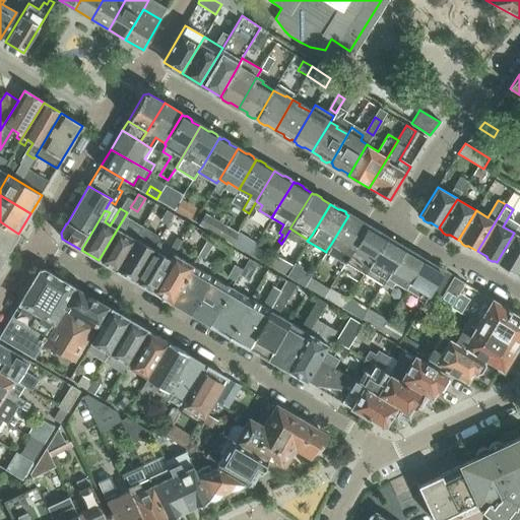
[(127,212),(99,260),(117,270),(135,240),(124,234),(134,216),(127,212)]
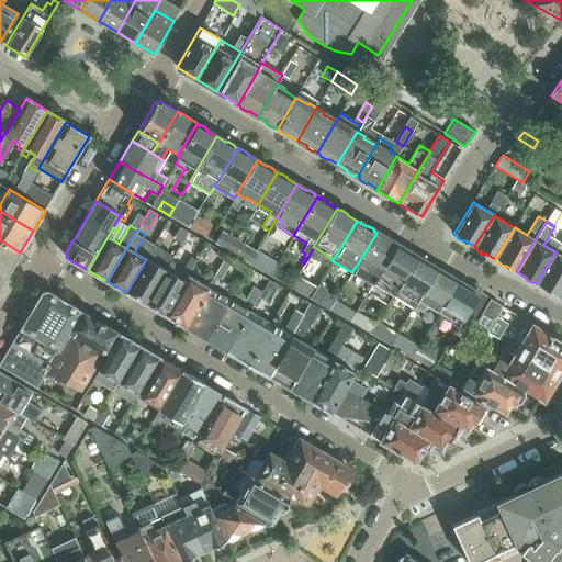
[(221,232),(214,242),(229,251),(235,243),(234,242),(235,240),(221,232)]
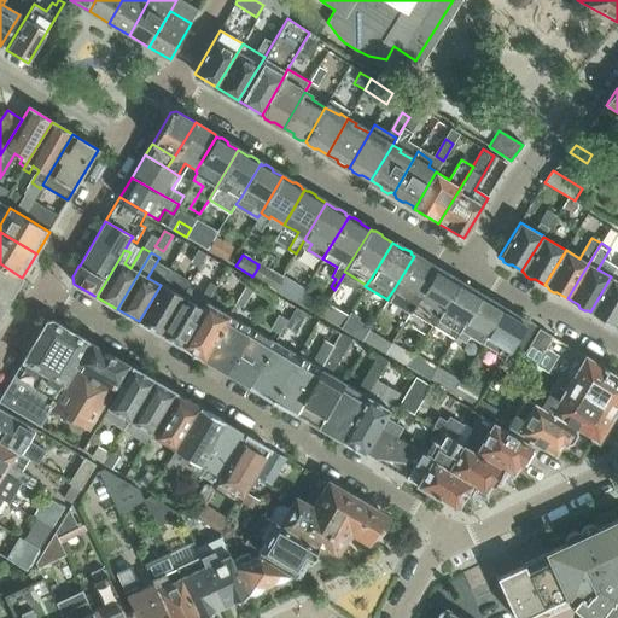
[(414,256),(394,290),(388,298),(402,307),(406,301),(414,305),(437,269),(426,263),(425,261),(419,257),(417,257),(414,256)]
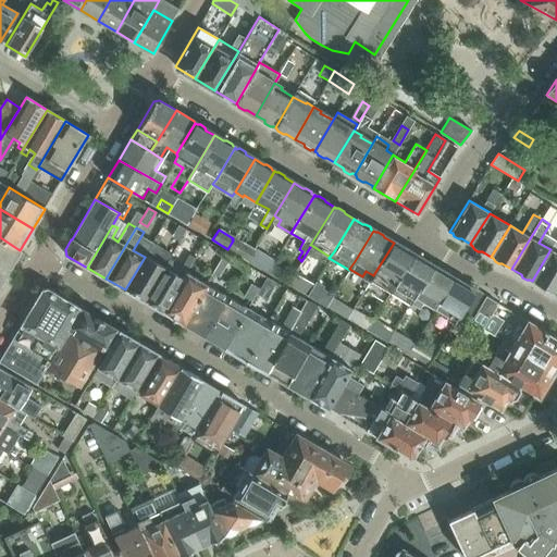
[(0,267),(7,271),(20,250),(0,237),(0,267)]
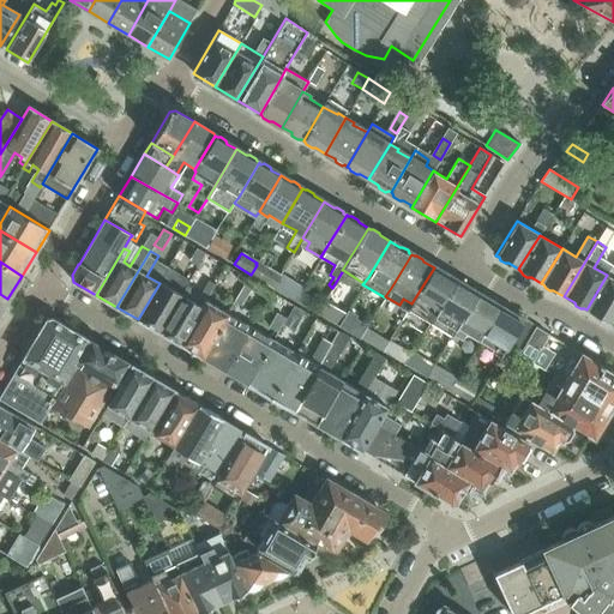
[(244,275),(227,265),(220,276),(238,287),(244,275)]
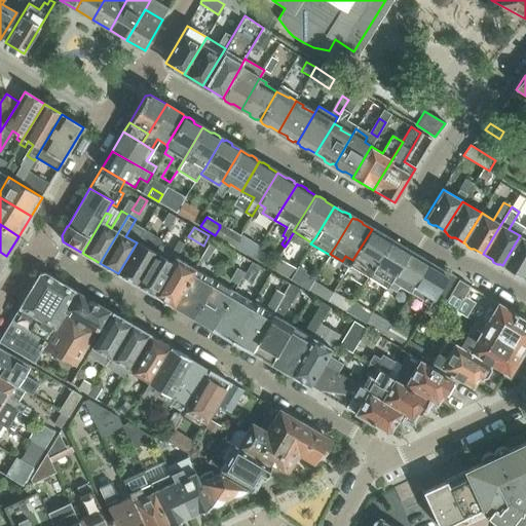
[(220,227),(215,235),(228,242),(233,235),(220,227)]
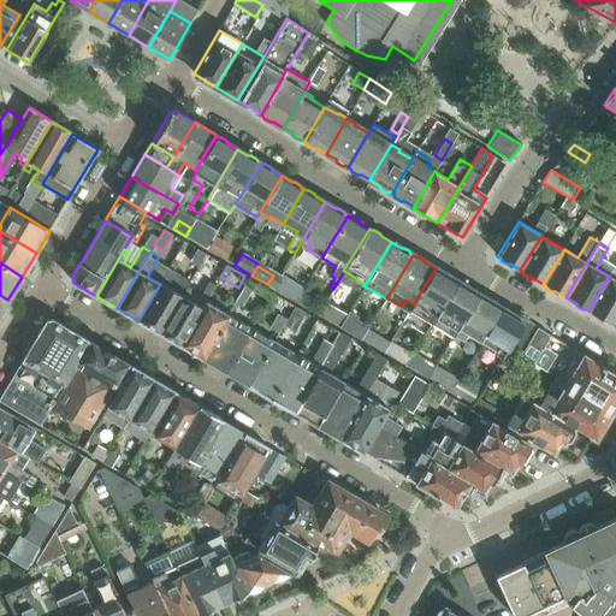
[(169,268),(160,284),(138,320),(159,333),(185,288),(190,280),(169,268)]
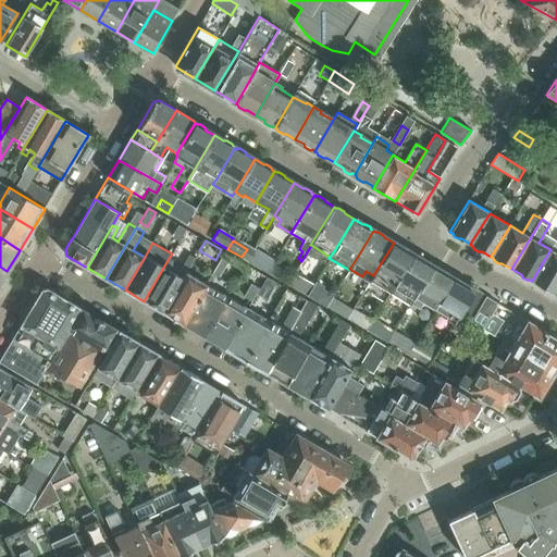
[(394,243),(373,275),(370,281),(390,293),(413,255),(411,254),(410,250),(405,248),(401,248),(394,243)]
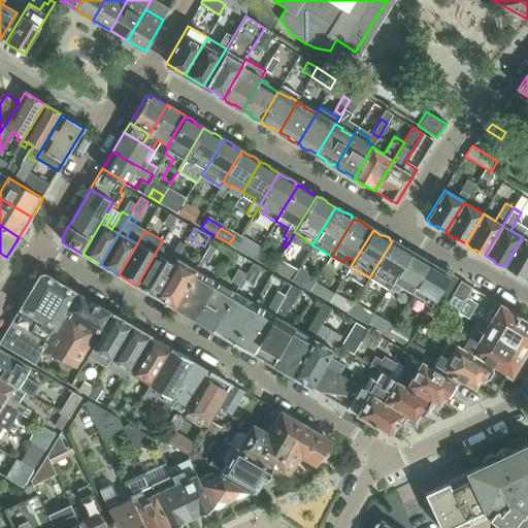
[(241,234),(234,248),(254,258),(260,248),(261,245),(241,234)]
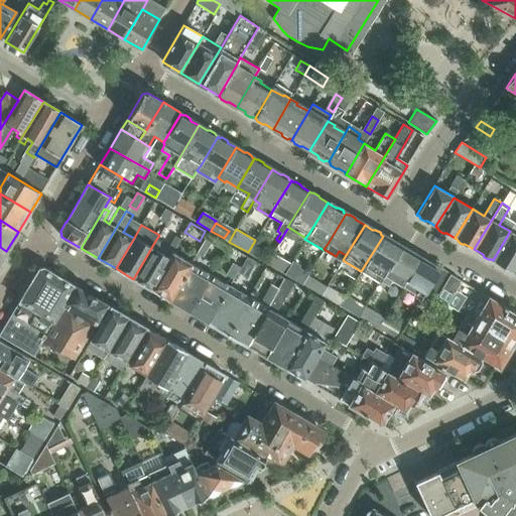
[(515,234),(510,231),(493,260),(502,266),(503,268),(507,271),(510,271),(512,272),(515,265),(515,234)]
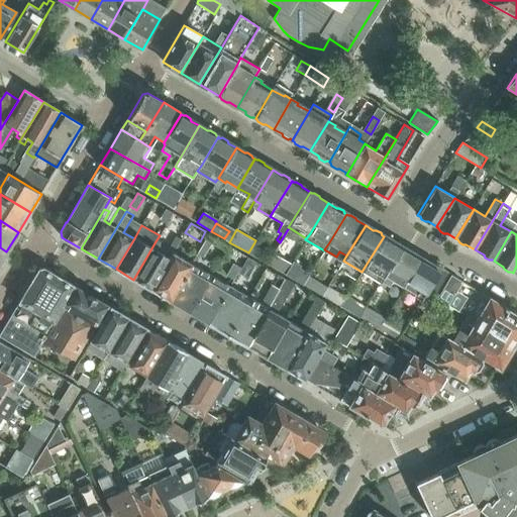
[(384,236),(362,272),(381,283),(383,278),(402,247),(394,242),(393,240),(388,237),(385,237),(384,236)]
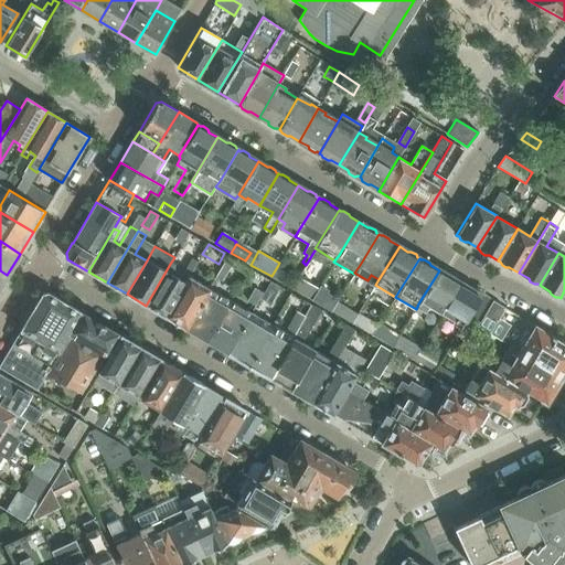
[(146,306),(164,317),(189,276),(189,275),(170,264),(146,306)]
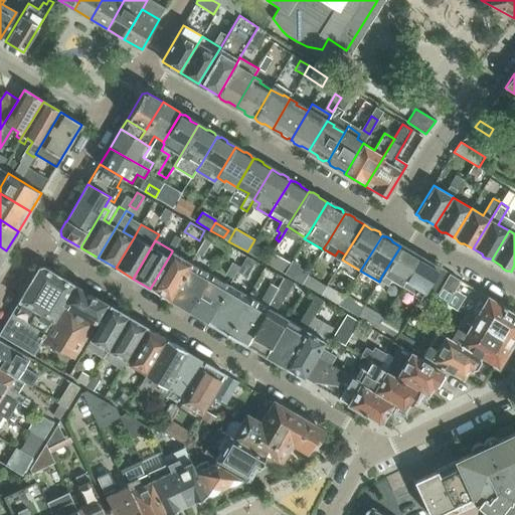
[(272,252),(253,241),(247,251),(266,263),(272,252)]
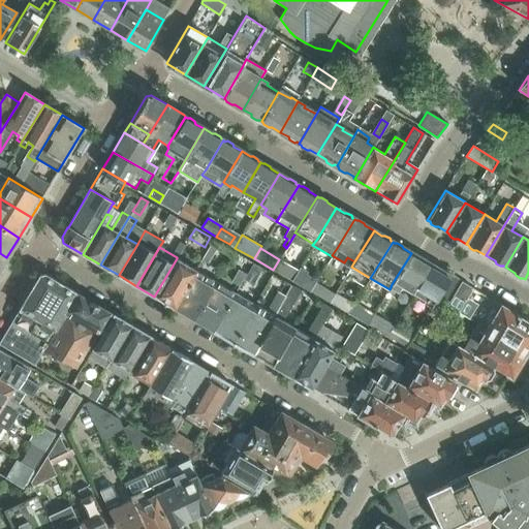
[(279,259),(273,270),(291,281),(299,270),(302,265),(283,253),(279,259)]
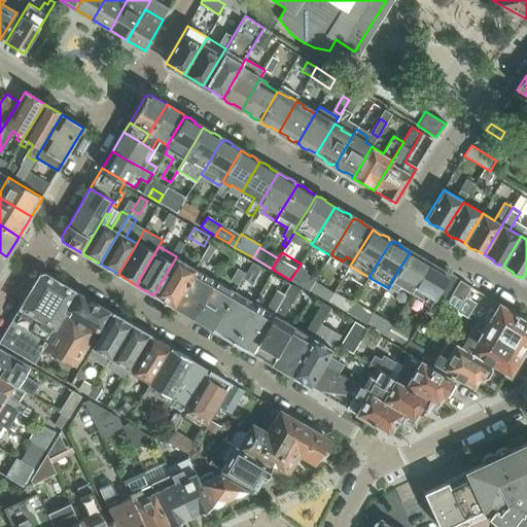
[(399,285),(411,292),(428,264),(427,262),(425,259),(421,256),(418,257),(410,252),(390,283),(397,287),(399,285)]
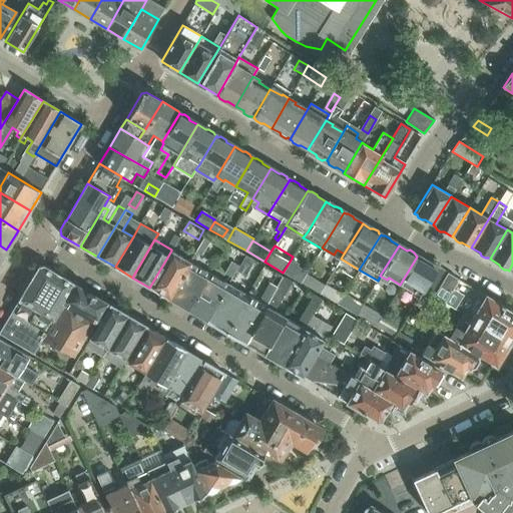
[(171,250),(149,288),(168,299),(190,262),(171,250)]
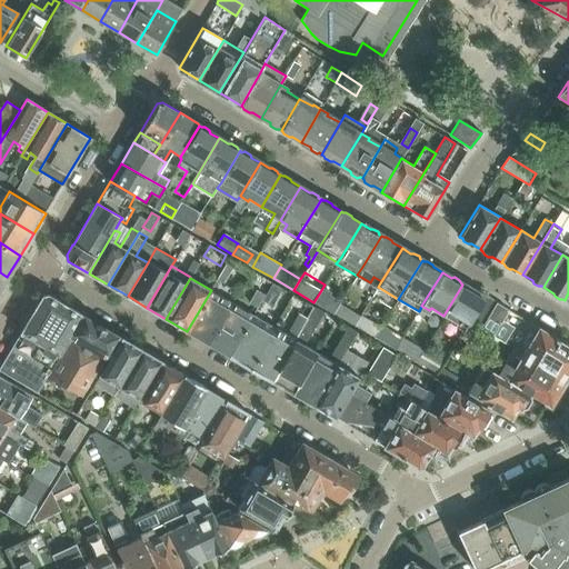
[(462,285),(443,316),(457,323),(455,326),(463,330),(468,322),(483,297),(475,291),(472,289),(468,286),(465,286),(462,285)]
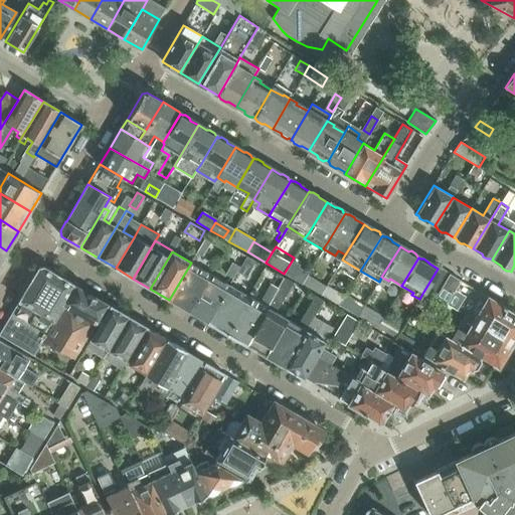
[(169,300),(188,311),(210,274),(191,263),(169,300)]
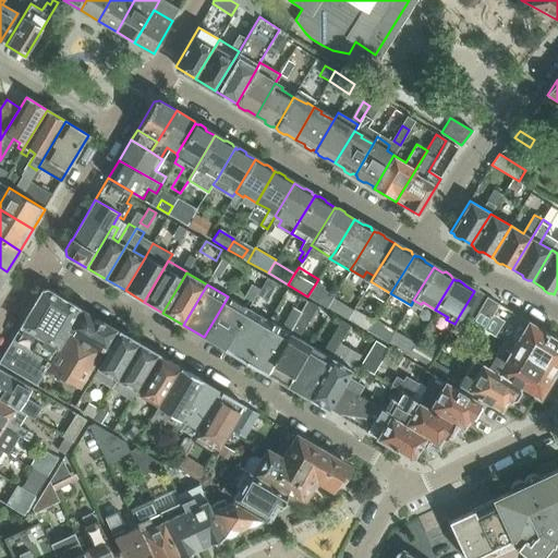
[(315,284),(307,296),(327,307),(331,299),(334,295),(315,284)]
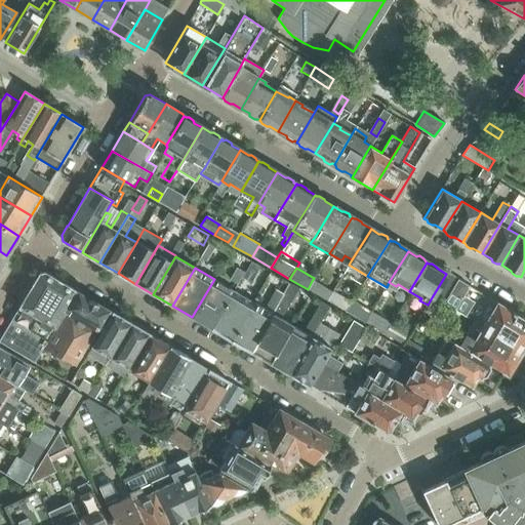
[(238,270),(232,280),(238,283),(244,273),(238,270)]
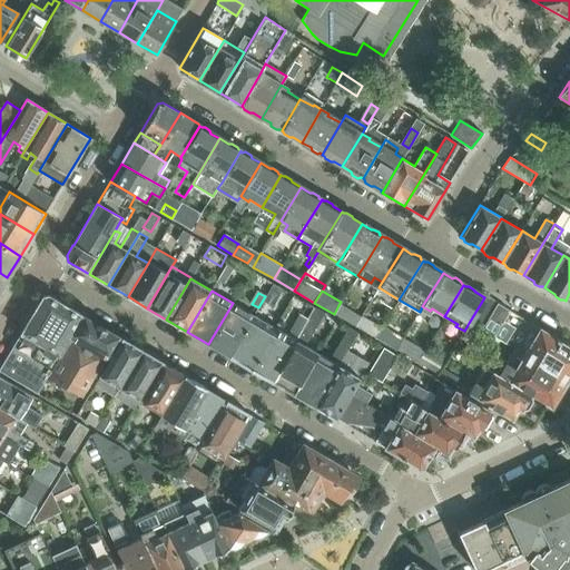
[(84,316),(65,305),(48,295),(42,296),(16,342),(0,369),(0,371),(37,393),(48,375),(59,356),(84,316)]
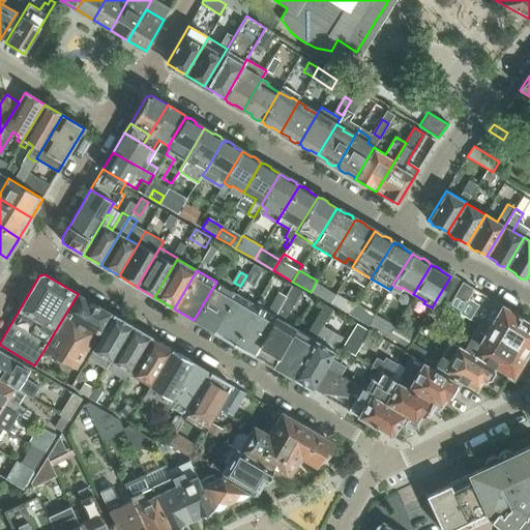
[(246,275),(240,286),(239,287),(247,291),(255,278),(247,274),(246,275)]
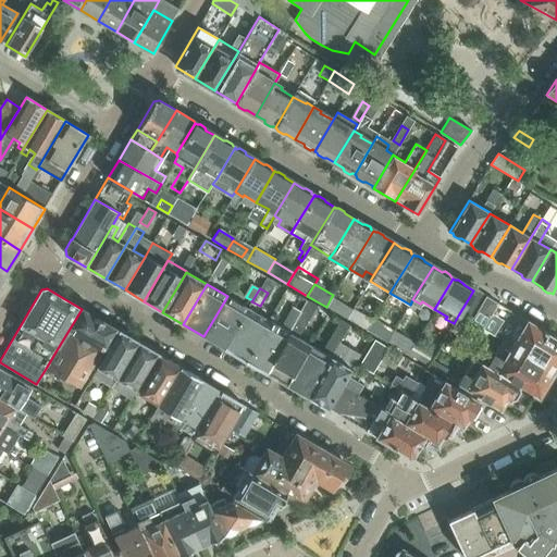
[(458,316),(469,323),(485,296),(474,289),(473,291),(458,316)]
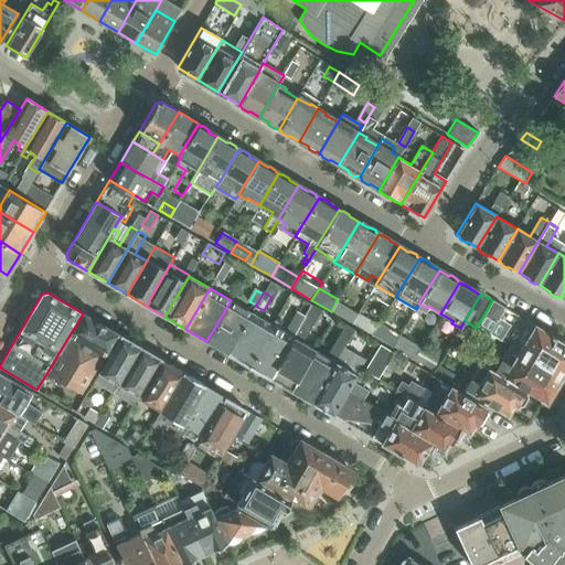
[(206,341),(227,353),(251,313),(231,300),(206,341)]
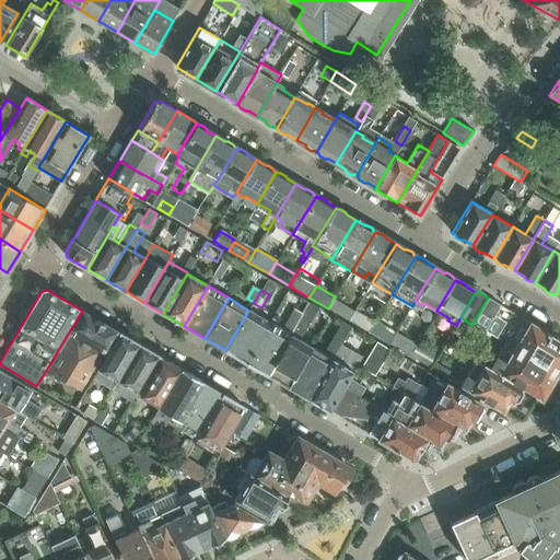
[(488,298),(471,325),(485,331),(501,305),(488,298)]
